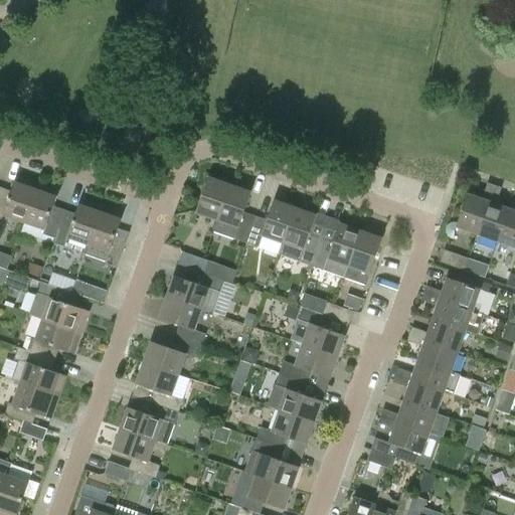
[(38,183),(16,176),(10,195),(0,191),(0,217),(2,219),(4,214),(24,222),(38,183)]
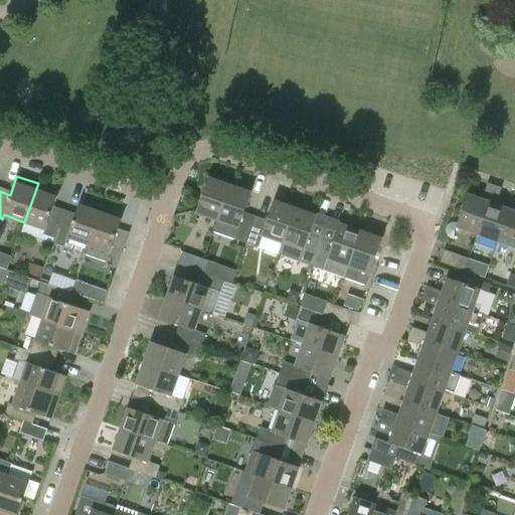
[(208,177),(196,212),(217,219),(230,184),(208,177)]
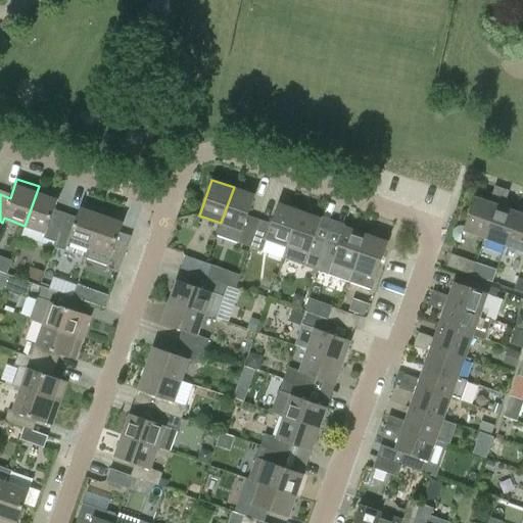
[(46,233),(44,237),(56,241),(64,217),(53,212),(59,194),(39,186),(25,226),(46,233)]
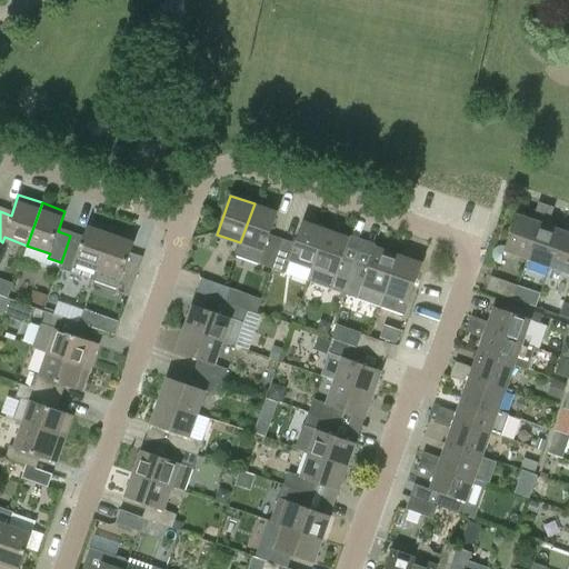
[(538,202),(532,220),(517,215),(503,250),(528,259),(547,205),(538,202)]
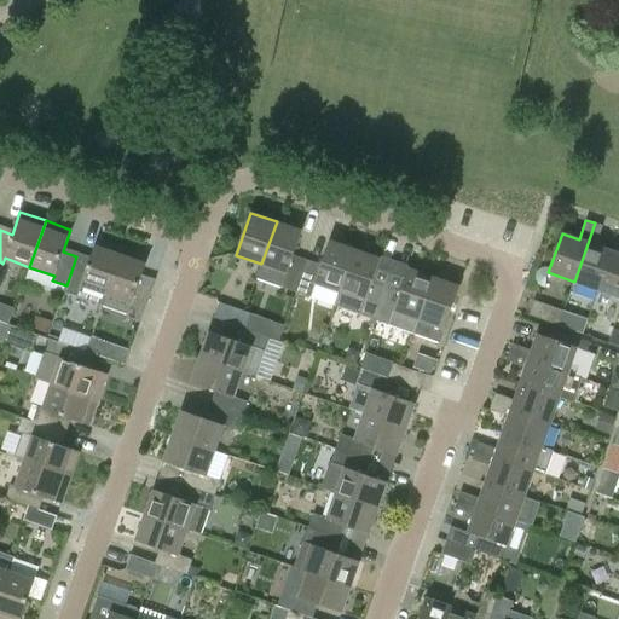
[(277,221),(261,264),(256,278),(282,287),(294,291),(296,291),(307,260),(293,255),(301,231),(277,221)]
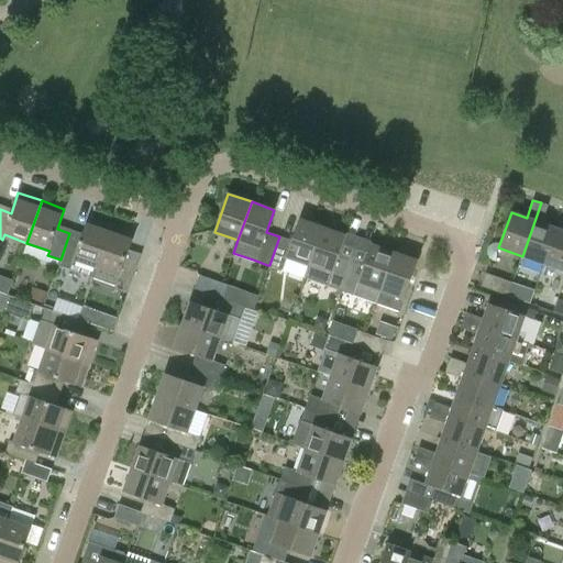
[(542,222),(548,206),(541,202),(522,256),(544,264),(556,228),(542,222)]
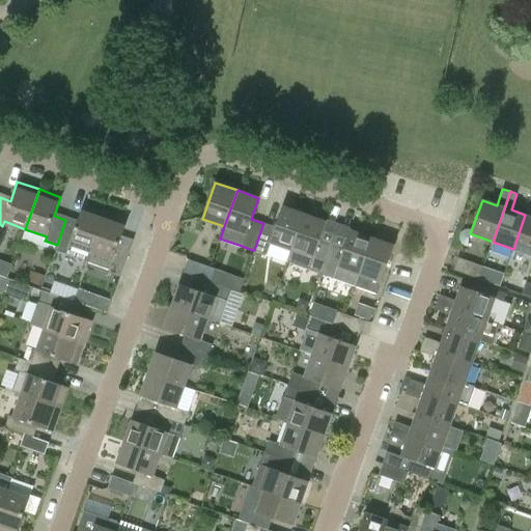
[(65,220),(57,245),(55,251),(88,262),(92,252),(91,252),(106,213),(84,204),(77,224),(65,220)]
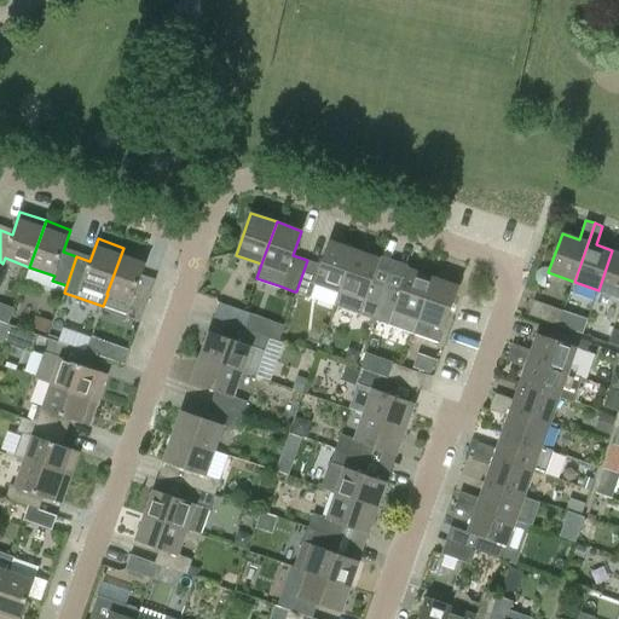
[(356,249),(329,241),(320,265),(307,260),(296,291),(310,296),(314,283),(340,291),(356,249)]
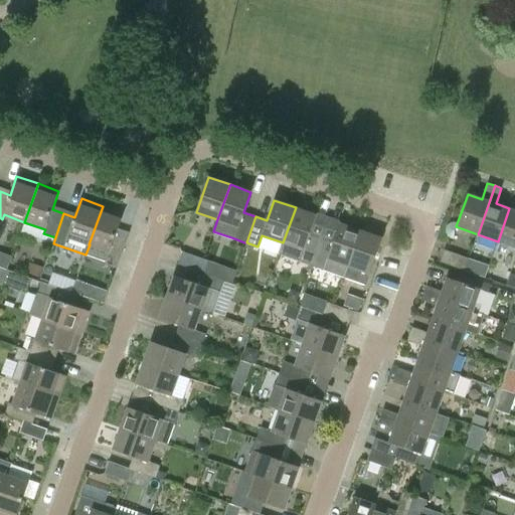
[(117,268),(128,236),(117,232),(123,213),(103,206),(89,244),(90,244),(86,254),(106,262),(105,264),(117,268)]
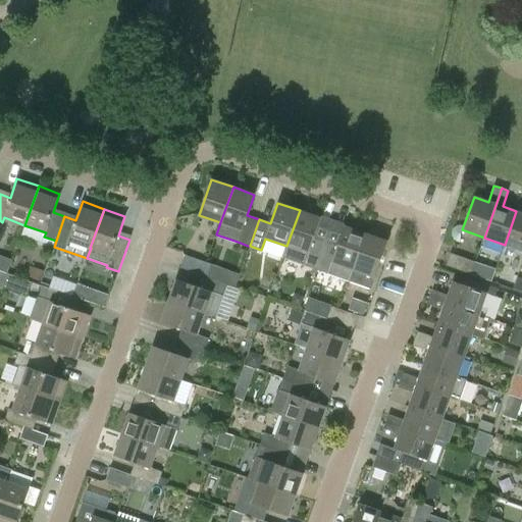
[(325,243),(314,239),(321,218),(300,210),(286,246),(288,246),(283,258),(316,269),(325,243)]
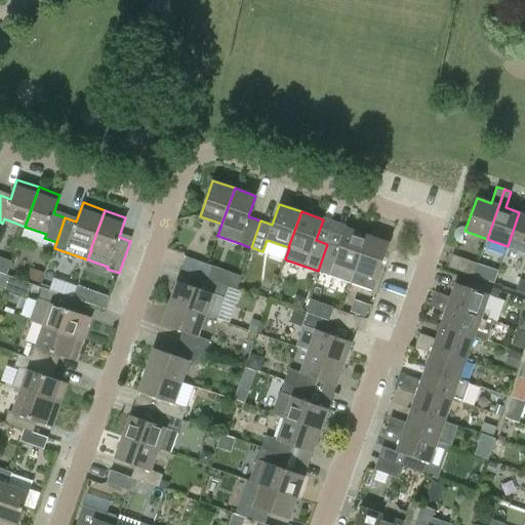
[(524,214),(519,212),(508,246),(524,251),(524,214)]
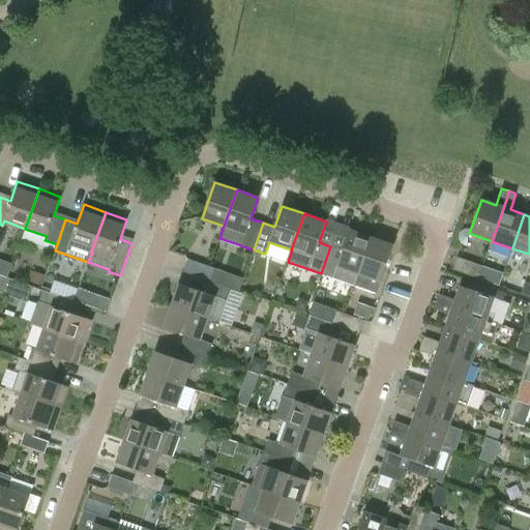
[(372,237),(350,230),(343,251),(330,246),(321,273),(354,286),(358,273),(359,273),(372,237)]
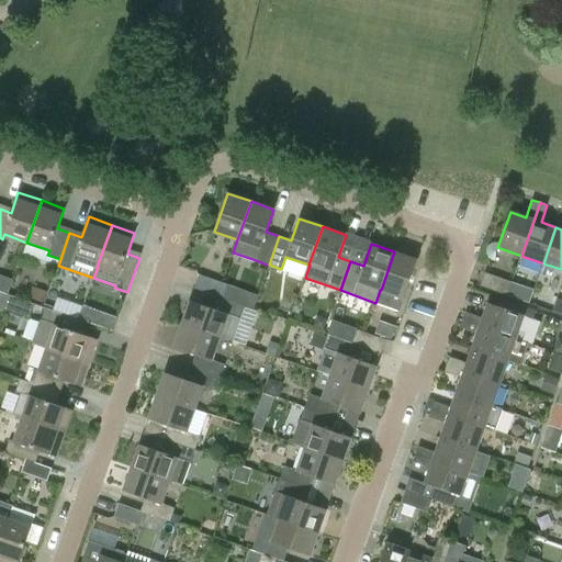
[(404,299),(417,259),(394,251),(381,290),(404,299)]
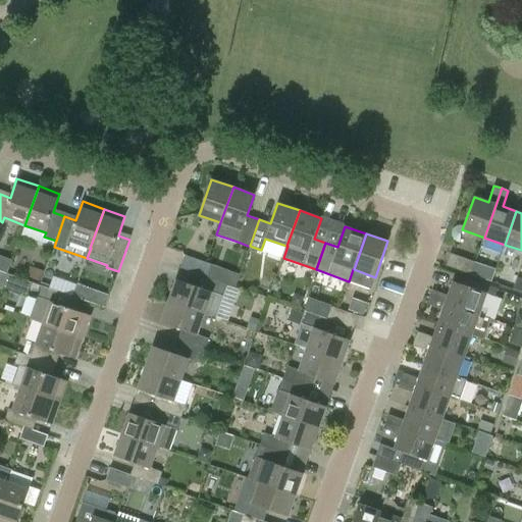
[(0,252),(0,267),(8,269),(12,255),(0,252)]
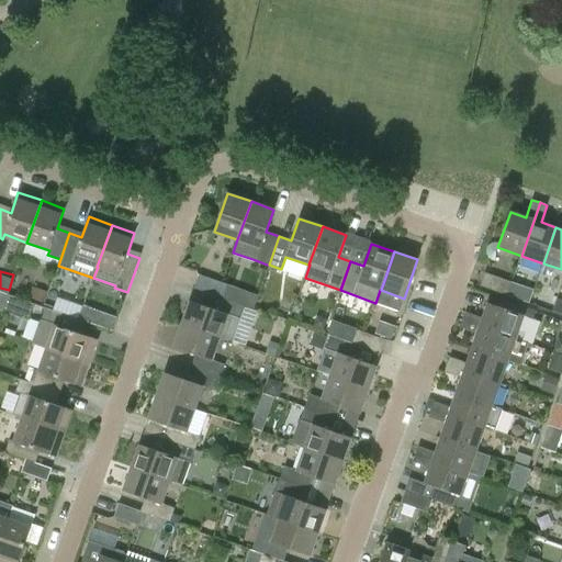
[(480,285),(507,295),(512,282),(484,272),(480,285)]
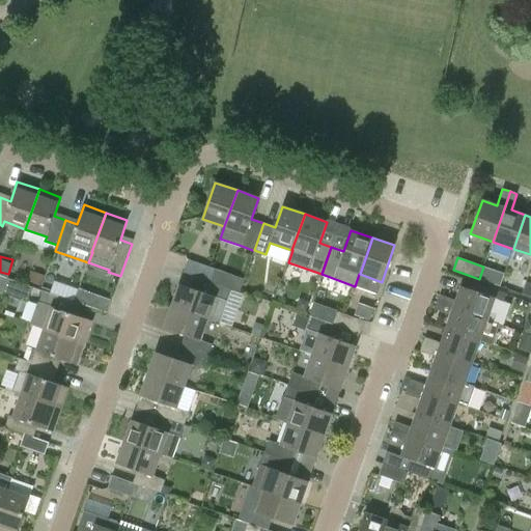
[(212,281),(216,269),(188,259),(184,272),(204,279),(212,281)]
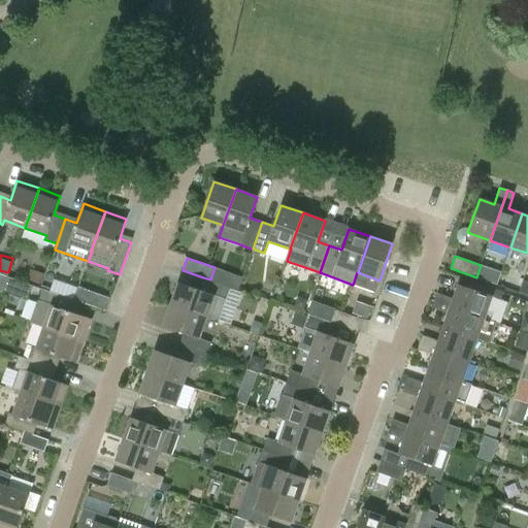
[(45,274),(31,269),(28,279),(42,285),(45,274)]
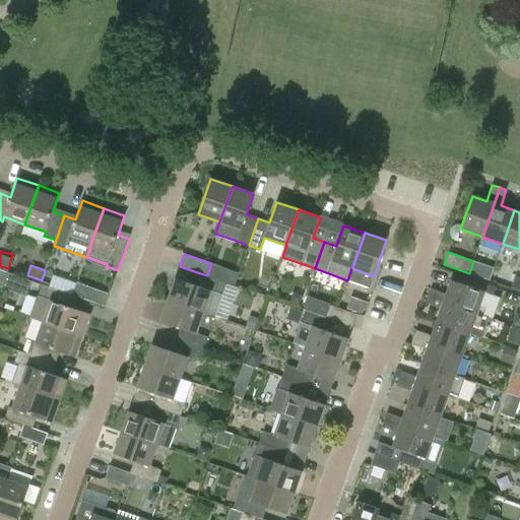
[(176,278),(169,300),(168,300),(203,313),(204,312),(215,316),(228,282),(207,275),(200,273),(196,285),(176,278)]
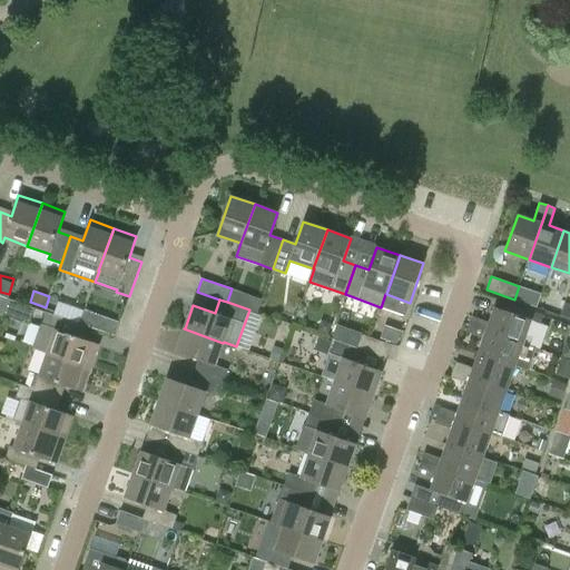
[(490,323),(472,316),(469,324),(523,344),(531,320),(541,323),(543,316),(507,303),(504,310),(495,306),(490,323)]
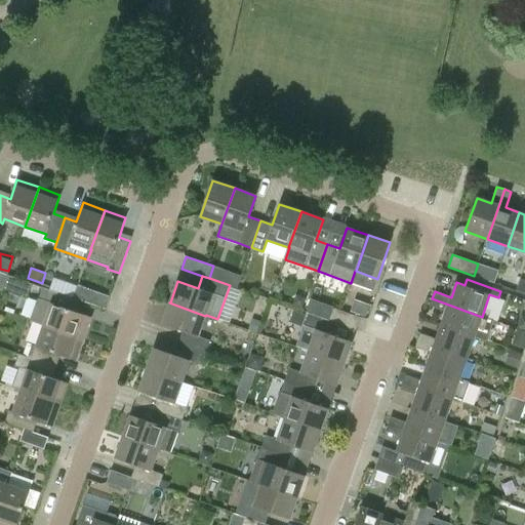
[(83,339),(90,317),(71,310),(75,298),(43,287),(39,299),(38,298),(30,321),(43,325),(83,339)]
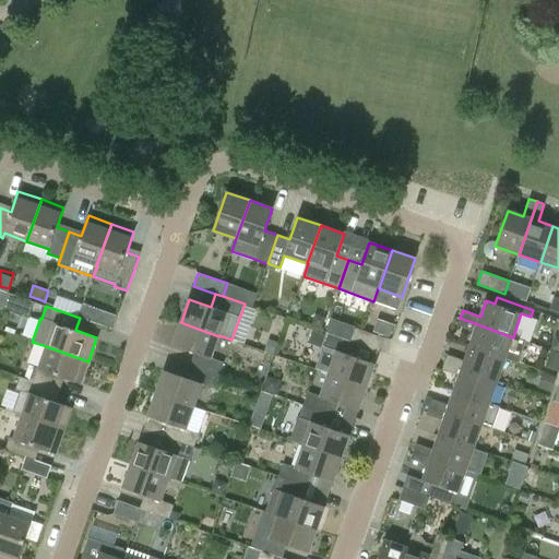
[(118,317),(100,311),(96,323),(113,330),(118,317)]
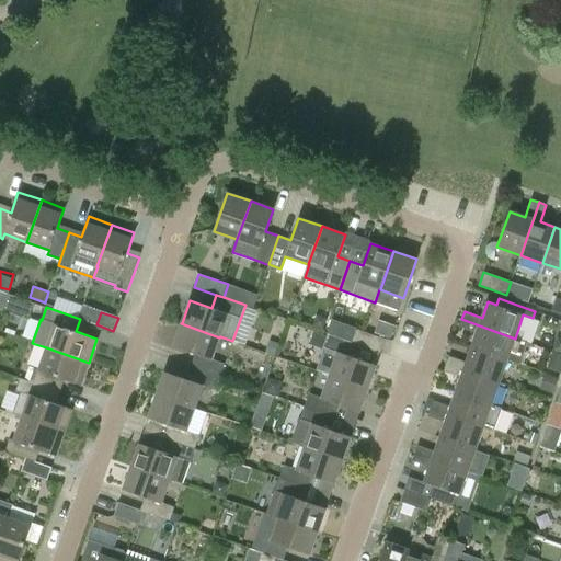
[(328,319),(317,315),(313,325),(323,330),(328,319)]
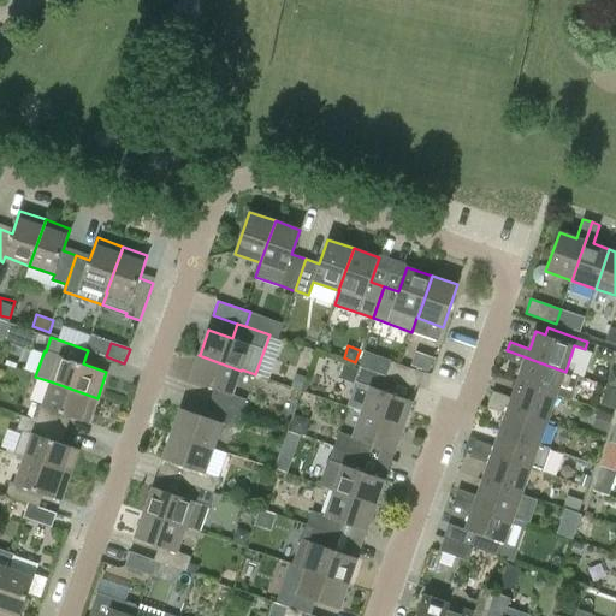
[(517,381),(556,396),(570,401),(579,377),(566,372),(507,350),(504,359),(523,365),(517,381)]
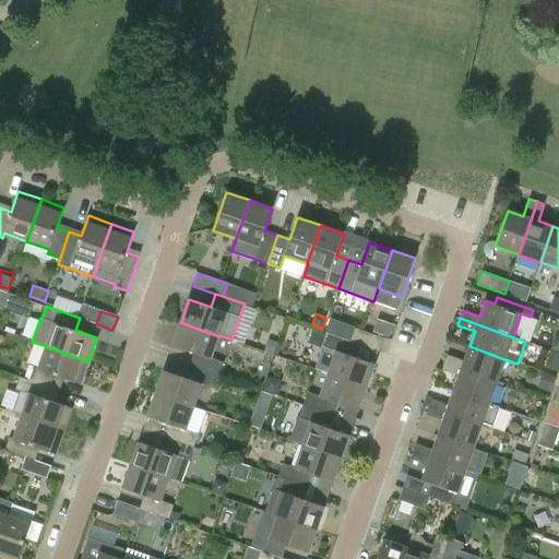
[(218,376),(224,363),(211,358),(218,336),(180,322),(173,345),(194,353),(190,366),(218,376)]
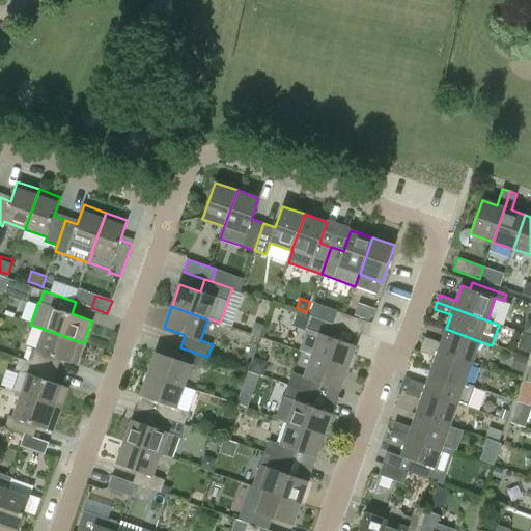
[(360,334),(364,322),(337,311),(333,324),(339,327),(360,334)]
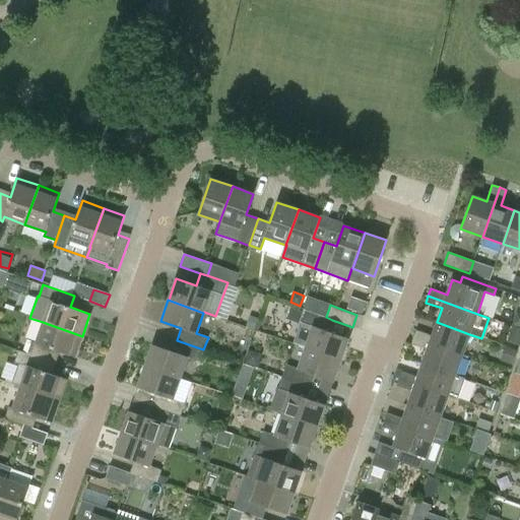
[(341,361),(348,338),(328,331),(332,320),(326,317),(306,310),(302,322),(313,326),(305,348),(341,361)]
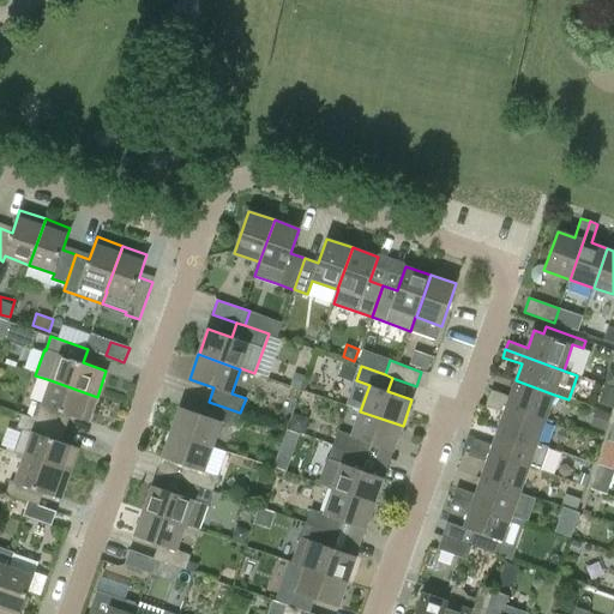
[(295,373),(290,386),(301,390),(306,377),(295,373)]
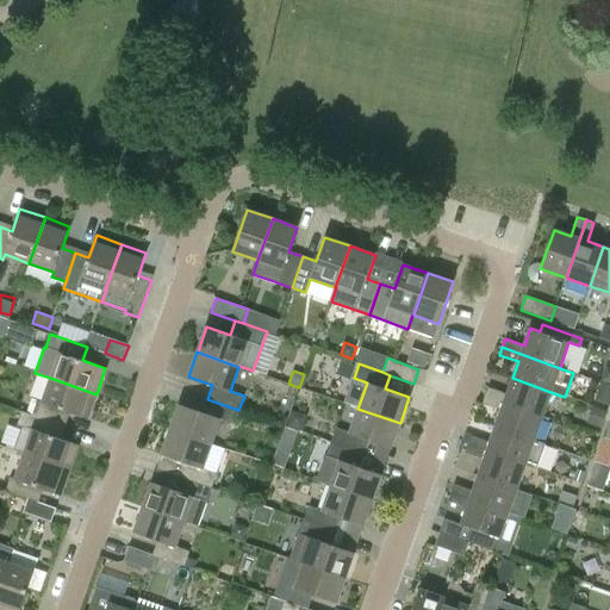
[(61,424),(66,410),(88,418),(97,394),(50,378),(42,402),(37,400),(32,415),(61,424)]
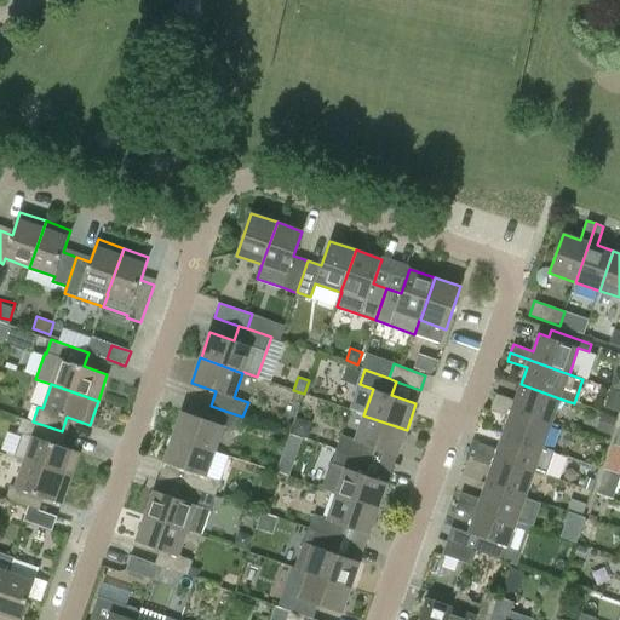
[(497,394),(493,402),(551,423),(560,399),(521,384),(515,400),(497,394)]
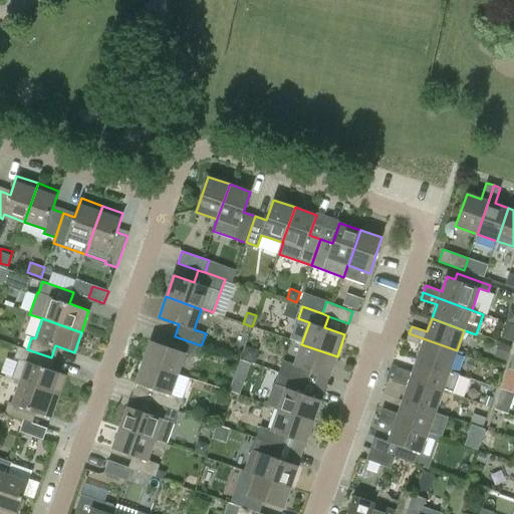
[(513,342),(513,338),(513,326),(507,323),(502,338),(513,342)]
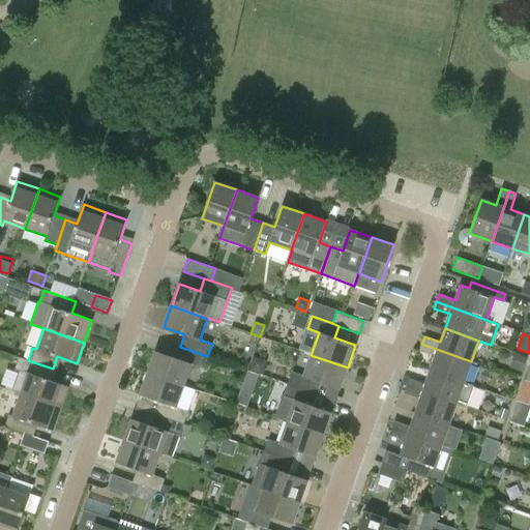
[(419,351),(436,356),(431,371),(464,383),(464,382),(471,361),(421,344),(419,351)]
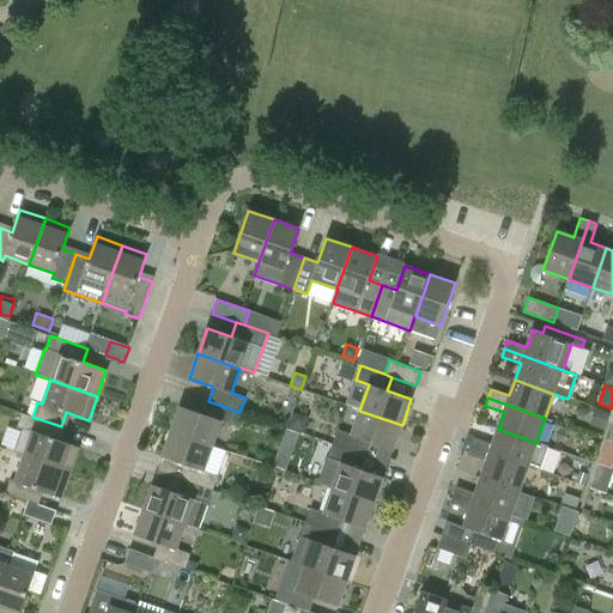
[(180,406),(171,431),(170,432),(213,447),(222,422),(235,426),(240,412),(208,401),(204,414),(180,406)]
